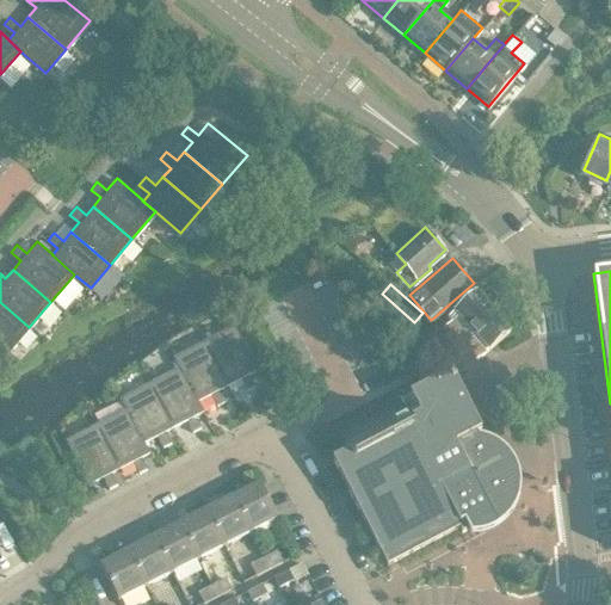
[(483,347),(488,344),(489,345),(511,326),(493,306),(497,295),(489,288),(479,290),(477,288),(456,307),(457,308),(449,315),(452,319),(483,347)]
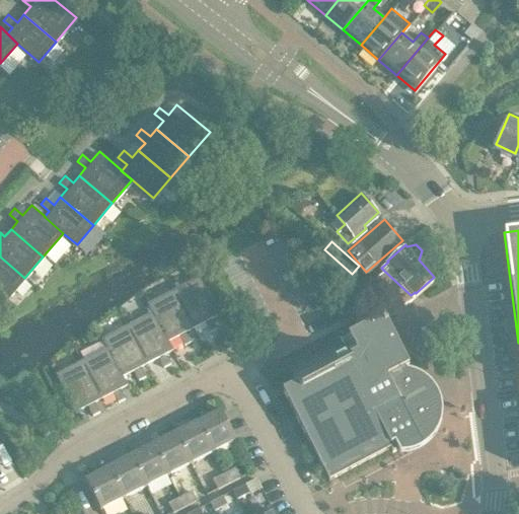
[(24,278),(0,257),(0,291),(7,298),(24,278)]
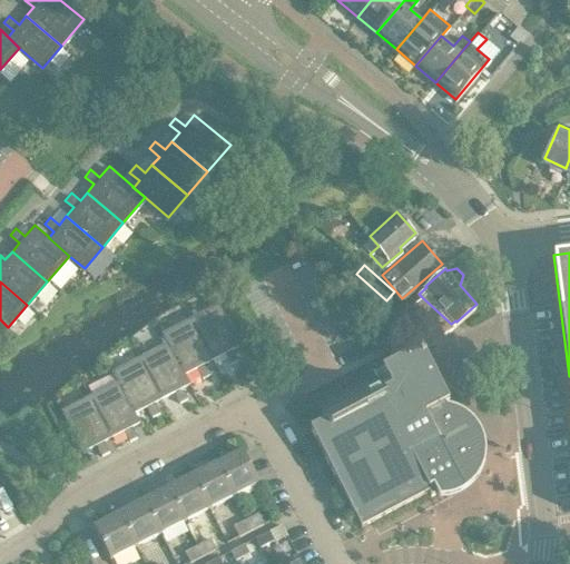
[(434,342),(452,325),(451,324),(422,297),(404,315),(434,342)]
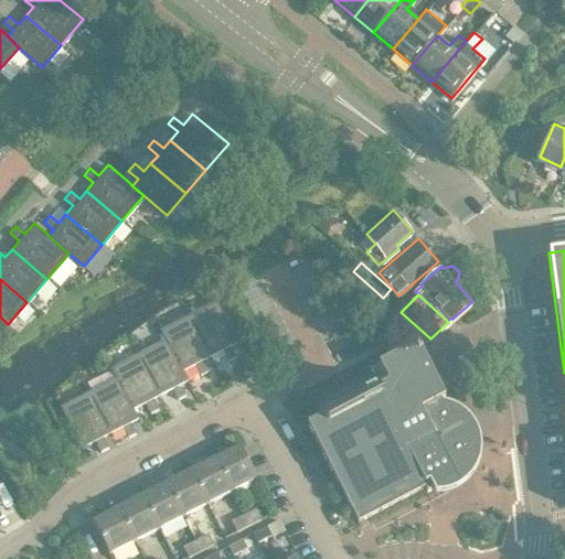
[(189,312),(211,354),(224,346),(230,357),(237,354),(232,343),(238,340),(217,298),(189,312)]
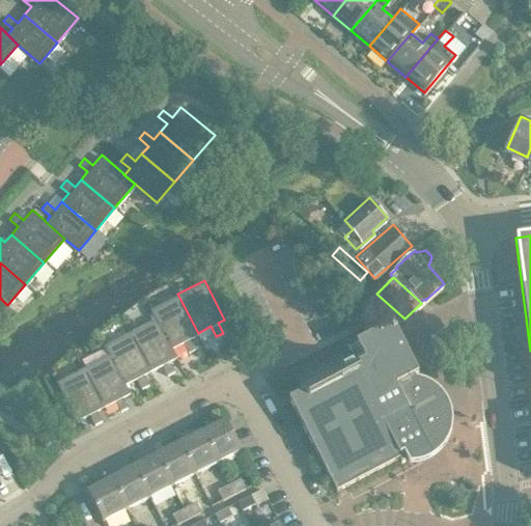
[(157,316),(177,356),(178,355),(173,345),(186,338),(191,349),(197,345),(192,336),(198,333),(177,294),(152,307),(157,316)]
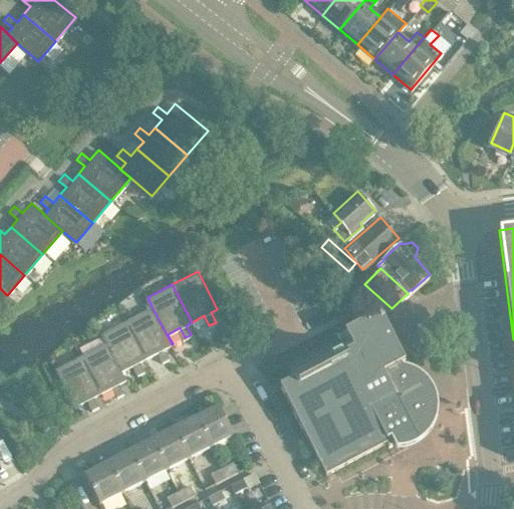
[(126,319),(147,357),(158,351),(163,360),(170,356),(166,347),(172,344),(152,306),(126,319)]
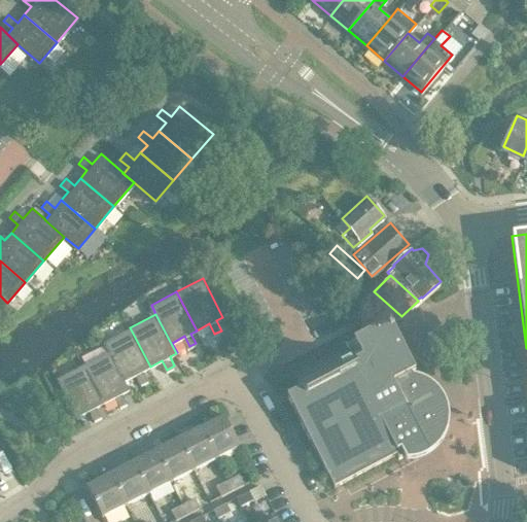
[(335,484),(343,480),(395,452),(397,455),(427,440),(411,410),(405,414),(387,381),(413,369),(415,374),(418,372),(390,319),(355,338),(363,354),(354,359),(344,341),(292,369),(303,387),(287,395),(335,484)]
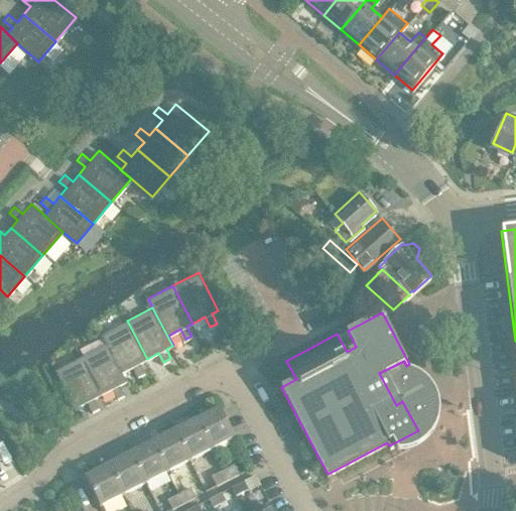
[(108,344),(126,380),(127,380),(123,371),(135,365),(139,374),(145,371),(141,362),(147,359),(127,321),(103,334),(108,344)]
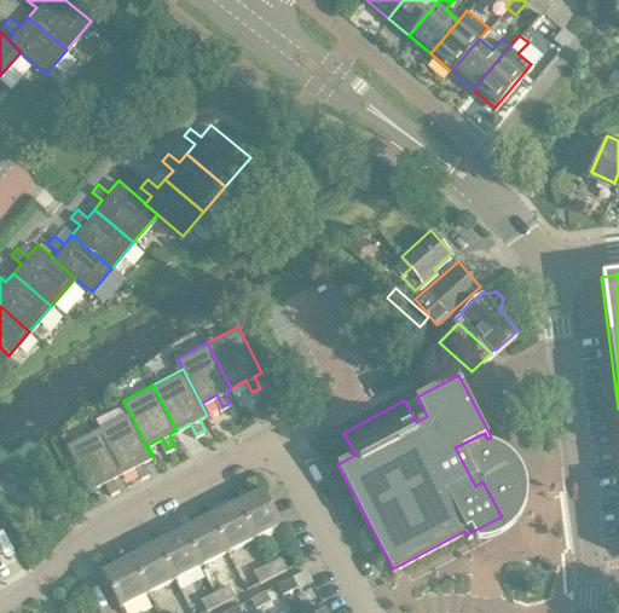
[(99,428),(122,472),(136,464),(140,475),(149,470),(144,461),(151,456),(129,412),(99,428)]
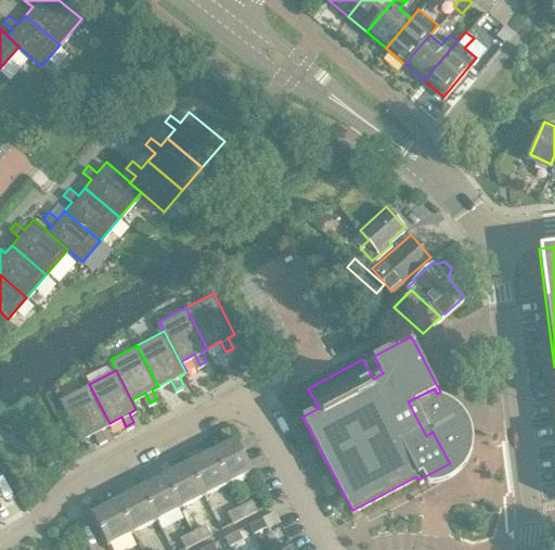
[(110,423),(89,384),(61,398),(81,437),(94,431),(100,440),(106,436),(102,427),(110,423)]
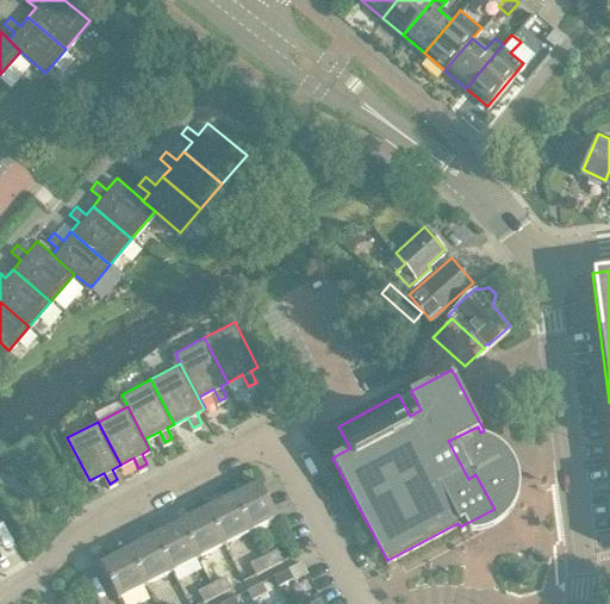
[(232,493),(250,529),(278,515),(260,480),(232,493)]
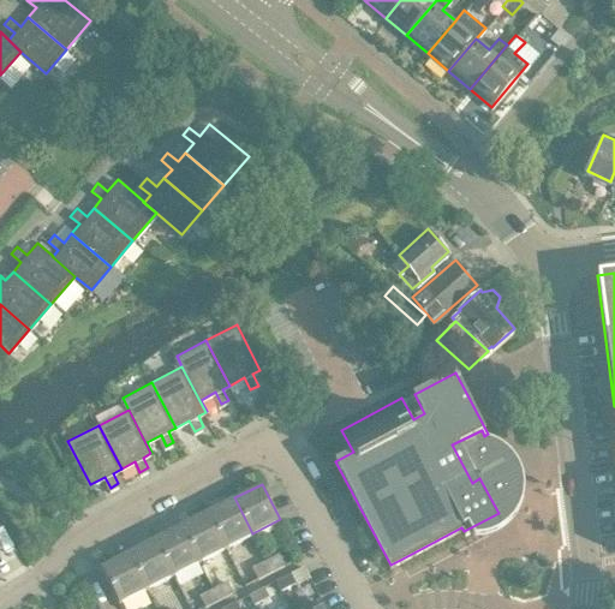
[(252,533),(234,497),(208,512),(226,547),(252,533)]
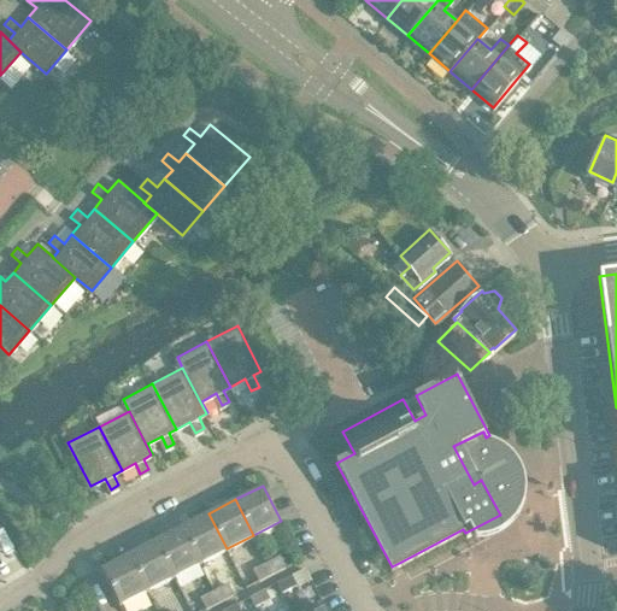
[(227,548),(209,513),(182,527),(200,563),(227,548)]
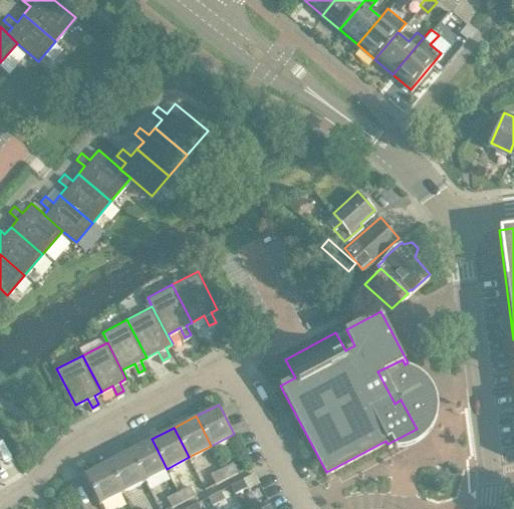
[(167,469),(152,439),(130,451),(145,480),(167,469)]
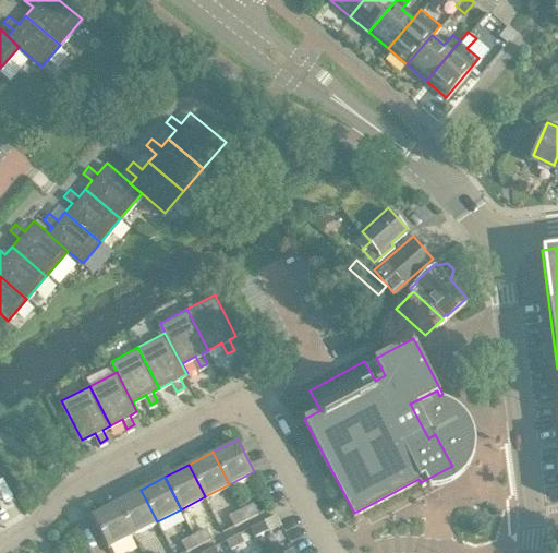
[(157,521),(141,490),(117,502),(133,533),(157,521)]
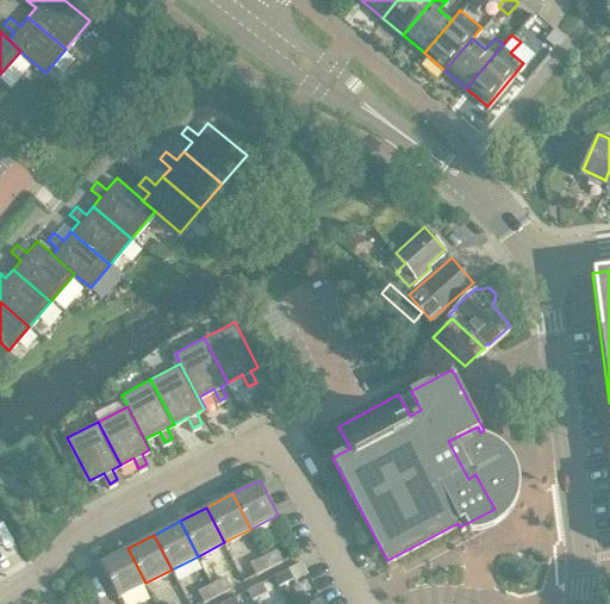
[(263,553),(269,565),(282,558),(277,546),(263,553)]
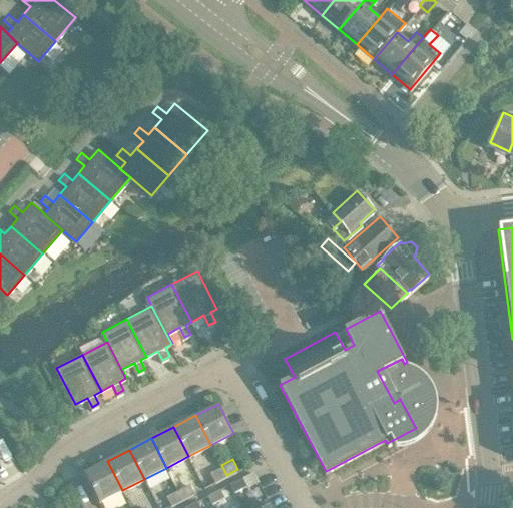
[(122,490),(107,461),(84,473),(99,502),(122,490)]
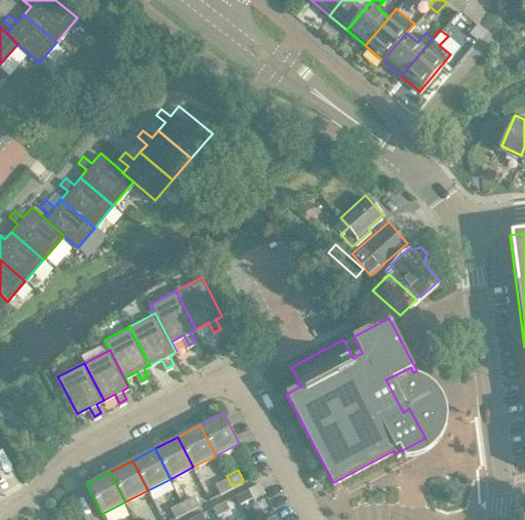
[(232,486),(227,476),(215,482),(220,492),(232,486)]
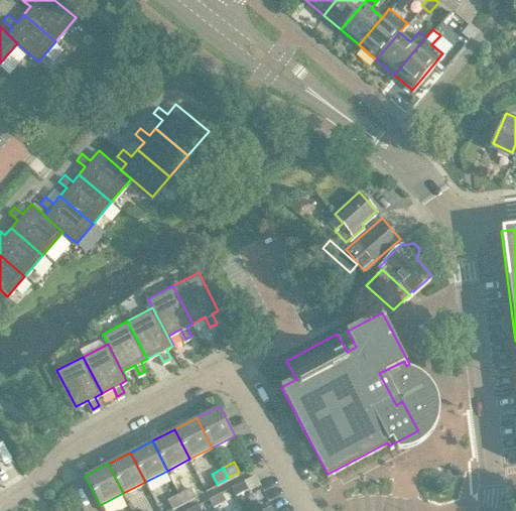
[(236,493),(247,487),(243,479),(232,485),(236,493)]
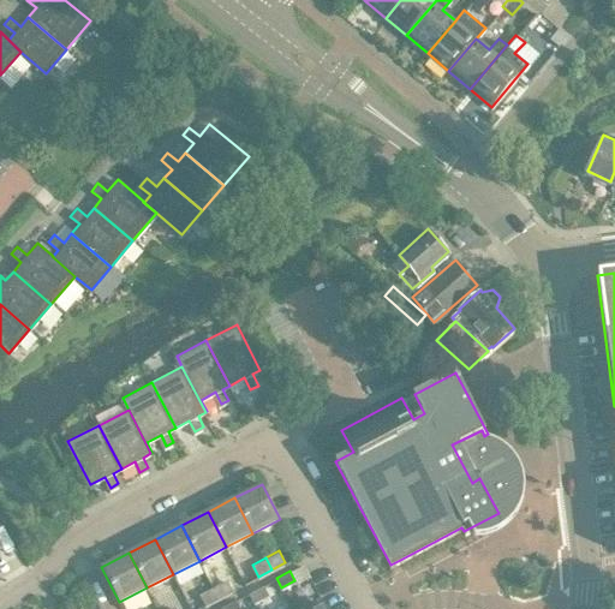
[(213,586),(219,597),(232,590),(226,579),(213,586)]
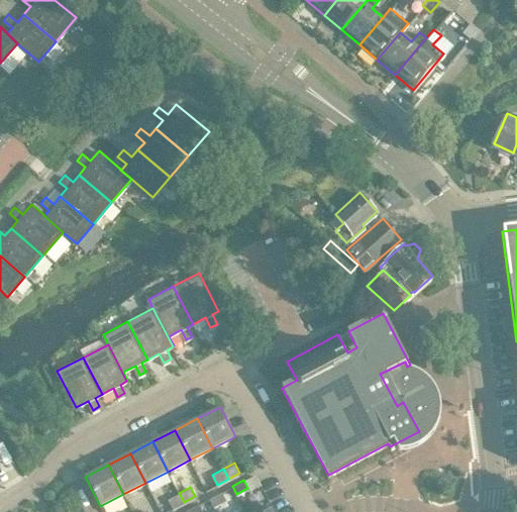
[(208,500),(212,507),(226,499),(222,492),(208,500)]
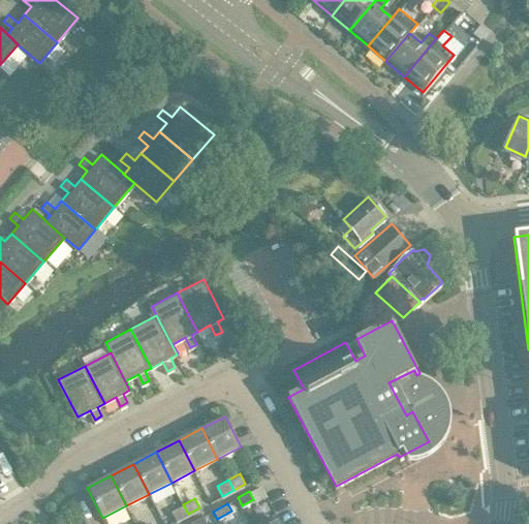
[(188,514),(183,504),(172,511),(177,520),(188,514)]
